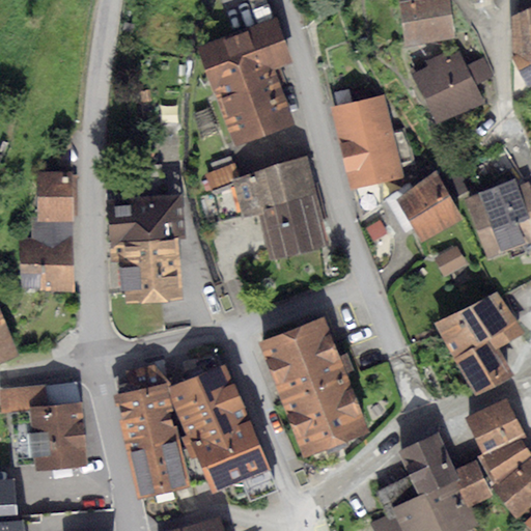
[(447,0),(399,0),(407,46),(453,39),(447,0)]
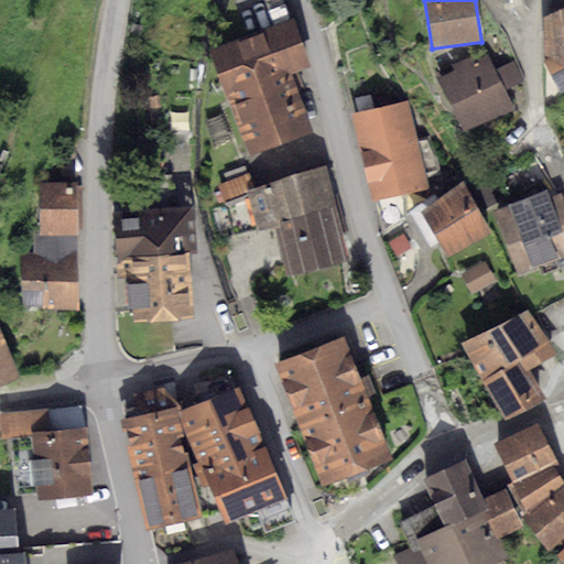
[(563,8),(543,19),(545,62),(551,74),(563,67),(563,8)]
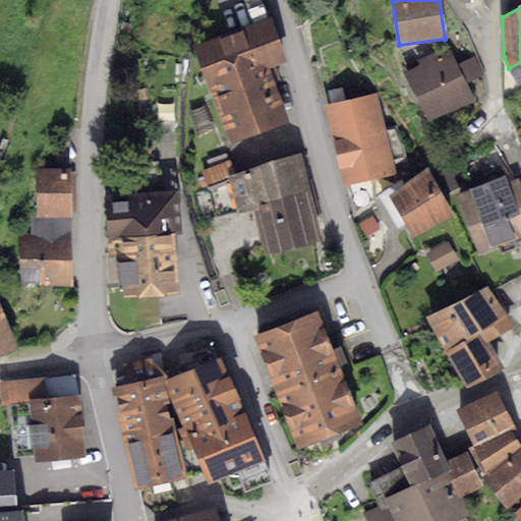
[(271,18),(194,48),(230,141),(289,119),(269,68),(287,61),(271,18)]
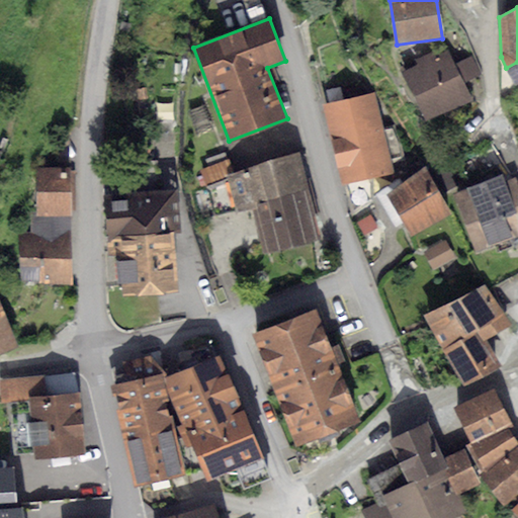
[(417,66),(402,73),(425,122),(471,100),(464,83),(454,63),(449,51),(434,57),(431,52),(414,60),(417,66)]
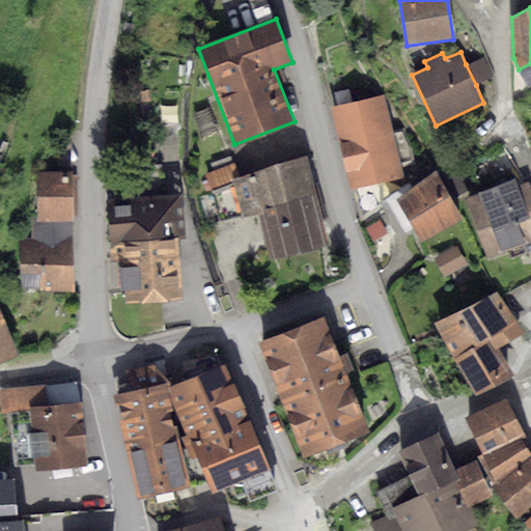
[(482,57),(466,64),(476,85),(492,78),(482,57)]
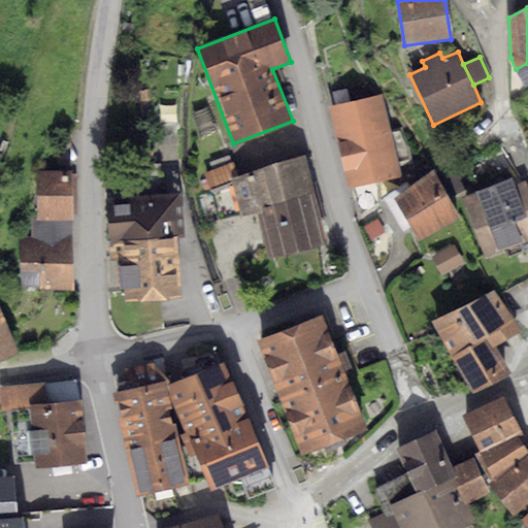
[(527,63),(516,69),(525,88),(527,86),(527,63)]
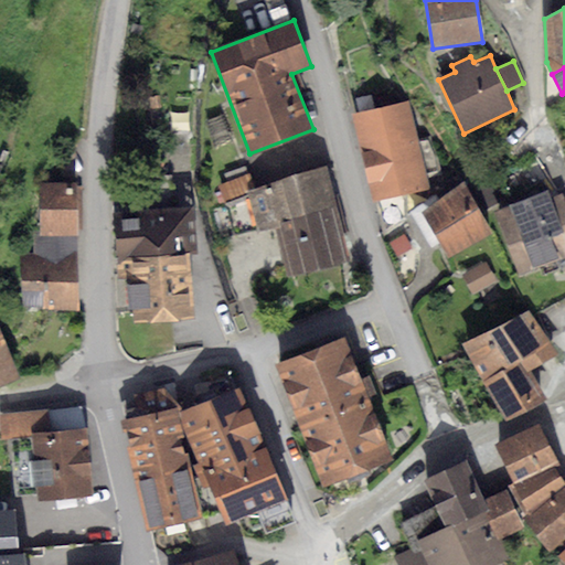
[(408,102),(353,115),(383,236),(407,216),(404,193),(428,190),(426,177),(440,171),(437,151),(428,137),(417,140),(408,102)]
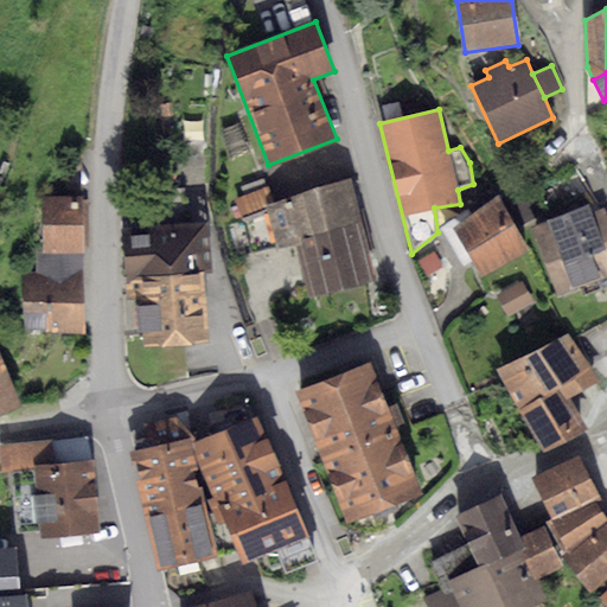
[(300,243),(359,225),(349,179),(317,186),(274,205),(242,218),(250,253),(276,244),(278,250),(300,243)]
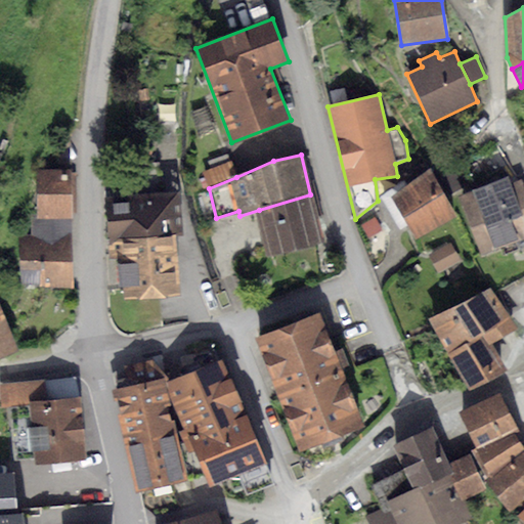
[(203,172),(209,188),(236,177),(231,162),(203,172)]
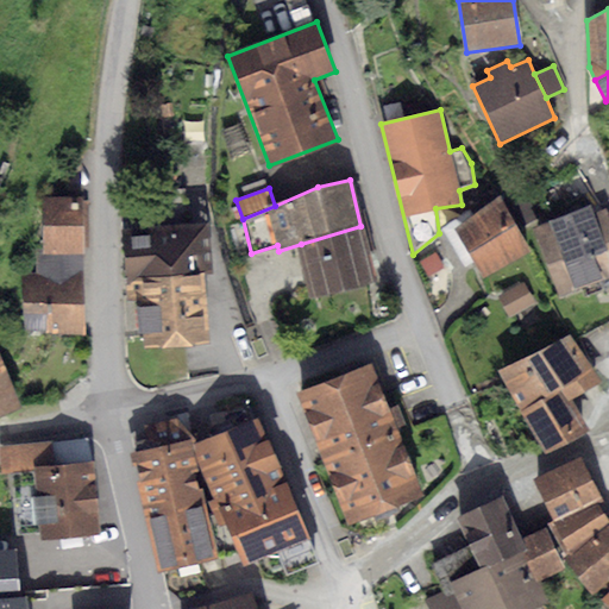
[(501,195),(456,230),(482,277),(532,252),(501,195)]
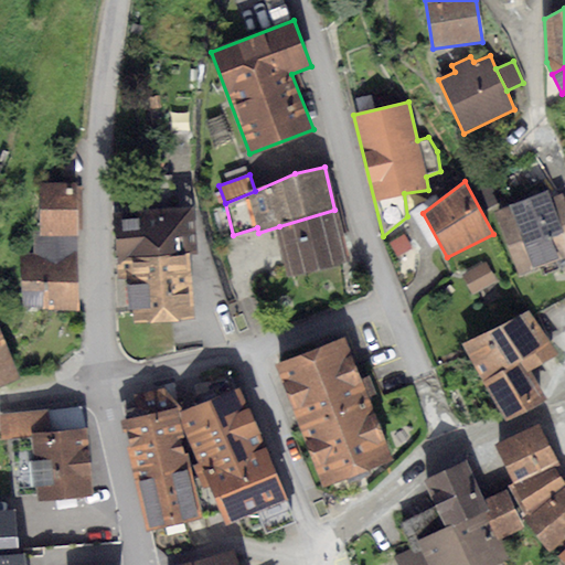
[(488,182),(475,189),(486,209),(499,202),(488,182)]
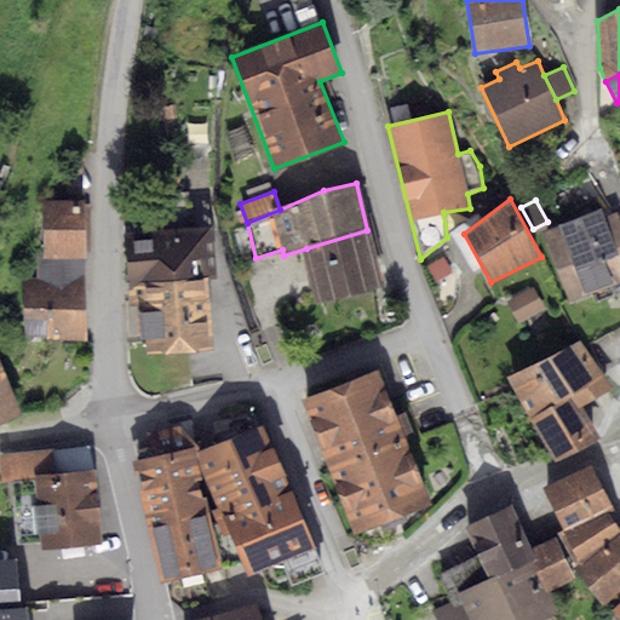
[(86,201),(42,201),(44,258),(84,258),(86,258),(86,201)]
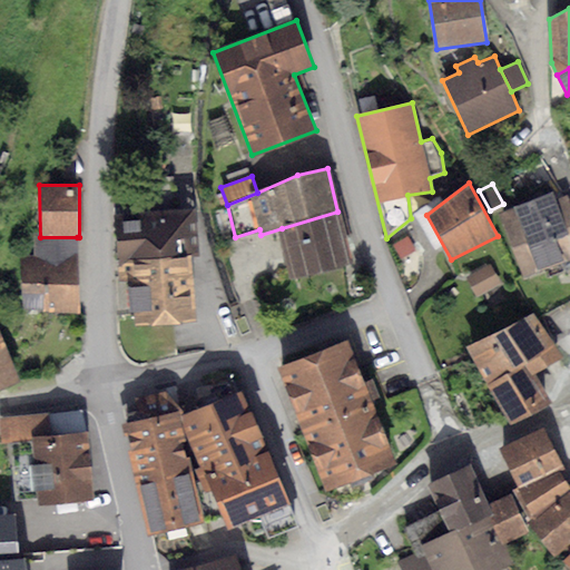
[(552,194),(500,215),(522,277),(569,259),(569,204),(567,195),(554,200),(552,194)]
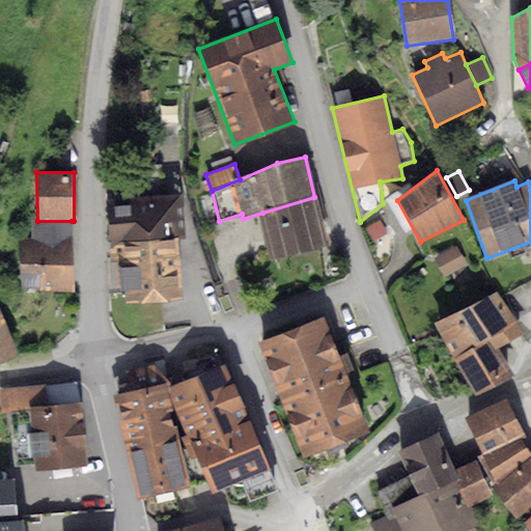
[(105,199),(109,244),(177,240),(186,240),(183,193),(105,199)]
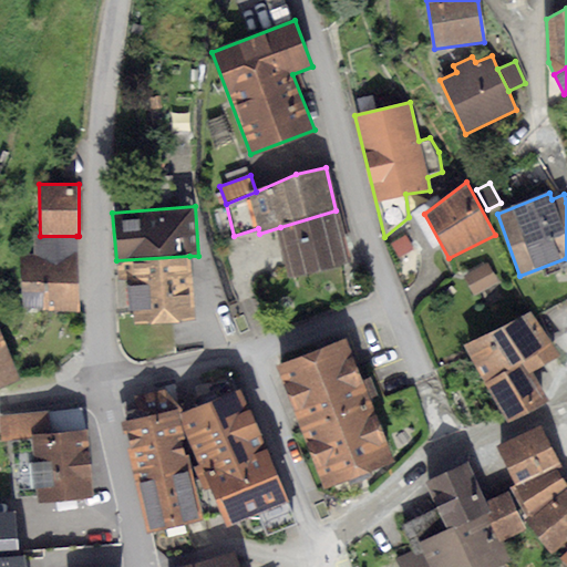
[(336,210),(280,227),(289,276),(350,263),(336,210)]
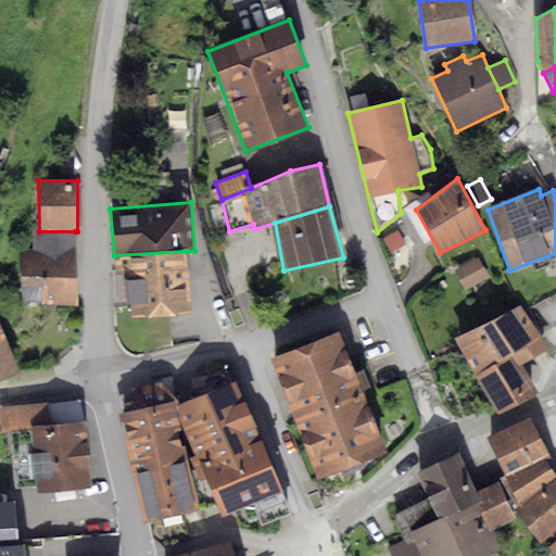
[(30,231),(30,250),(75,250),(75,231),(39,231),(30,231)]
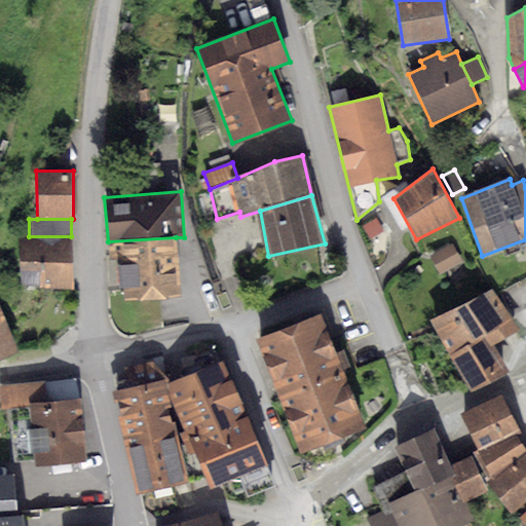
[(375,220),(364,228),(372,239),(382,231),(375,220)]
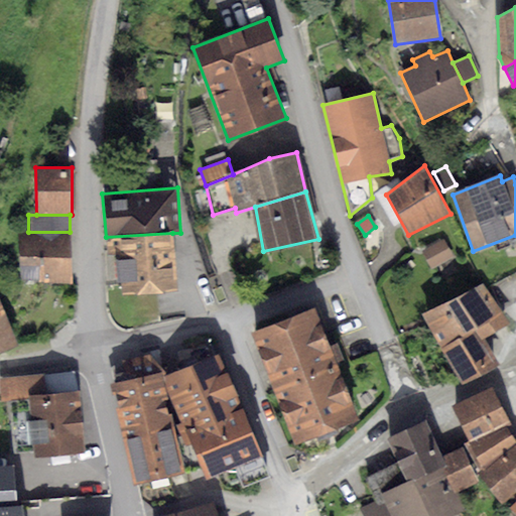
[(28,232),(19,232),(19,265),(40,266),(39,282),(72,282),(70,232),(28,232)]
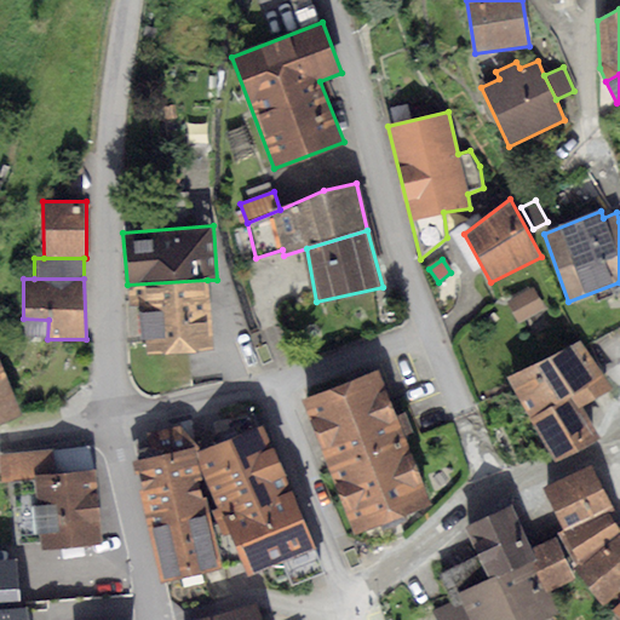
[(207,280),(127,285),(128,304),(142,303),(144,354),(212,350),(207,280)]
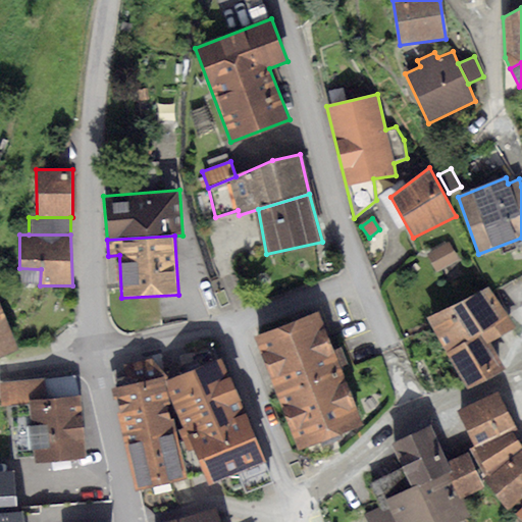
[(450,242),(427,255),(437,273),(460,260),(450,242)]
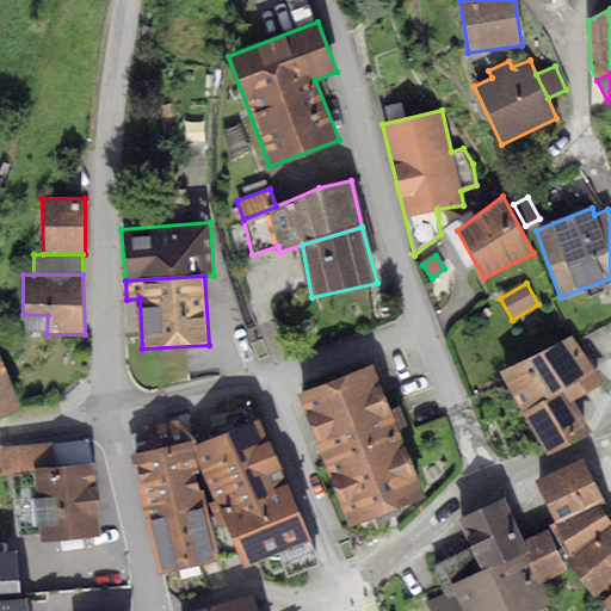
[(573,331),(501,372),(524,411),(562,388),(571,402),(603,383),(573,331)]
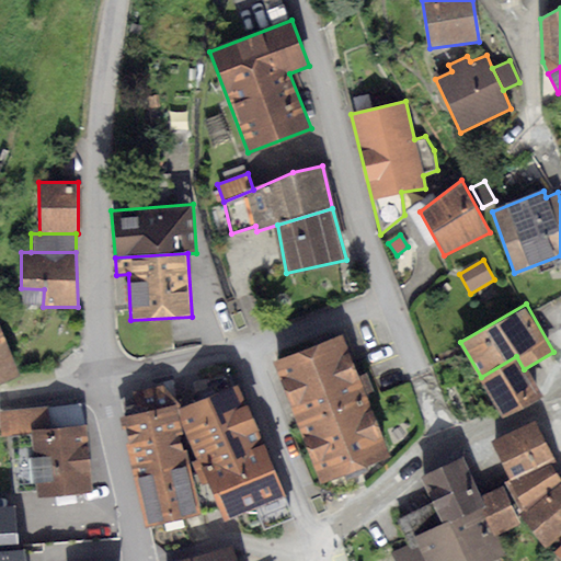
[(0,325),(0,381),(20,375),(0,325)]
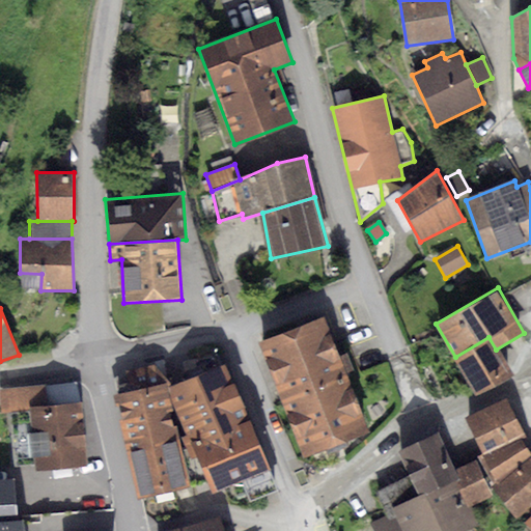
[(323,316),(259,342),(304,458),(369,431),(323,316)]
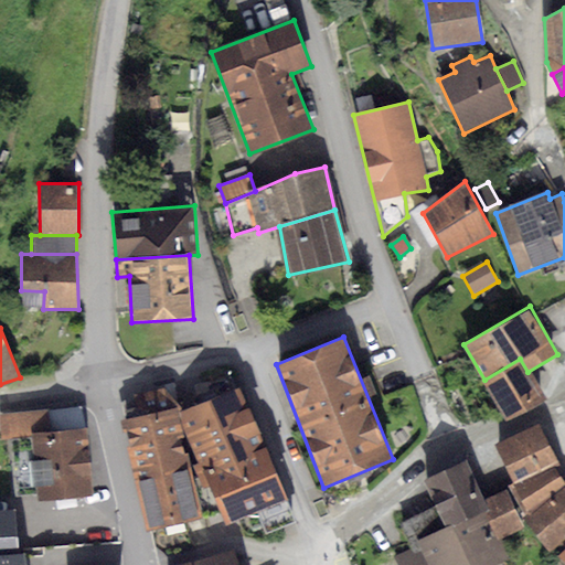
[(520,359),(484,380),(507,419),(546,402),(528,372),(520,359)]
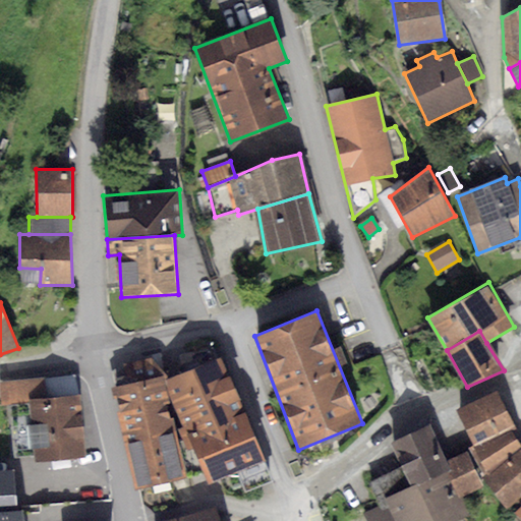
[(187,433),(246,412),(222,357),(166,379),(173,400),(184,426),(187,433)]
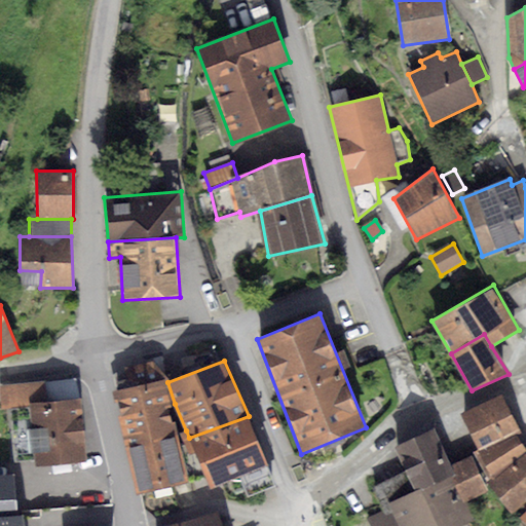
[(124,368),(127,387),(164,379),(170,378),(153,362),(124,368)]
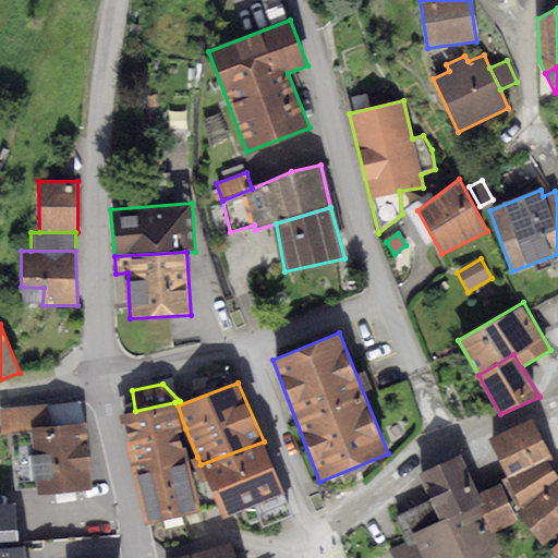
[(0,432),(11,431),(85,424),(80,401),(0,409),(0,432)]
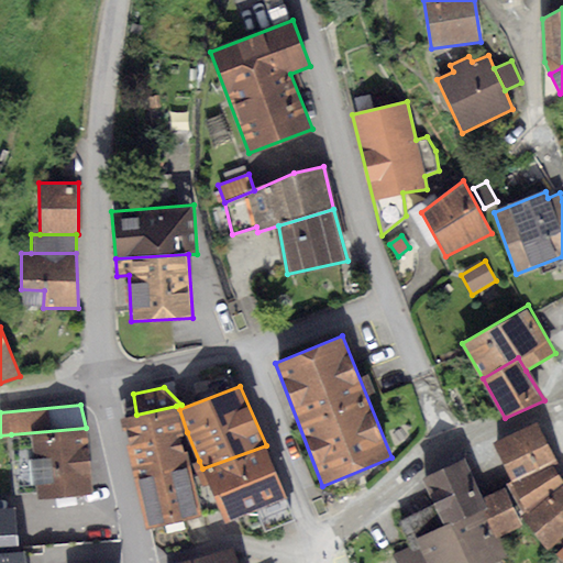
[(136,415),(119,418),(133,477),(189,464),(176,406),(136,415)]
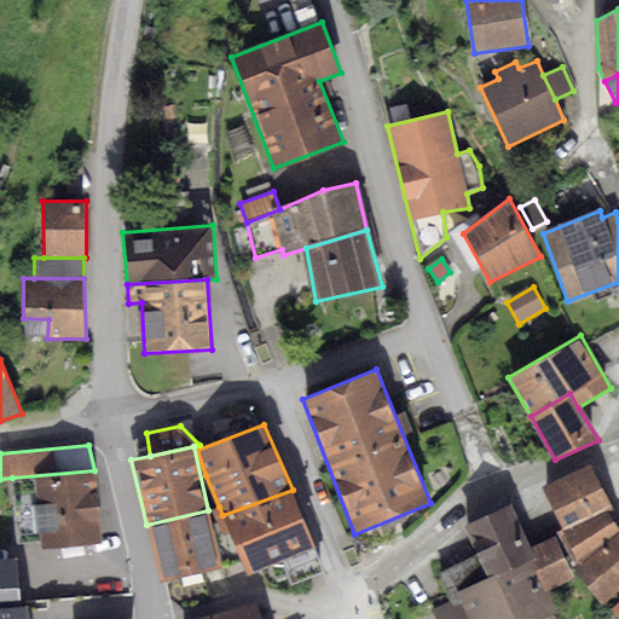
[(590,464),(542,487),(562,530),(555,533),(574,570),(618,533),(618,528),(607,509),(611,508),(590,464)]
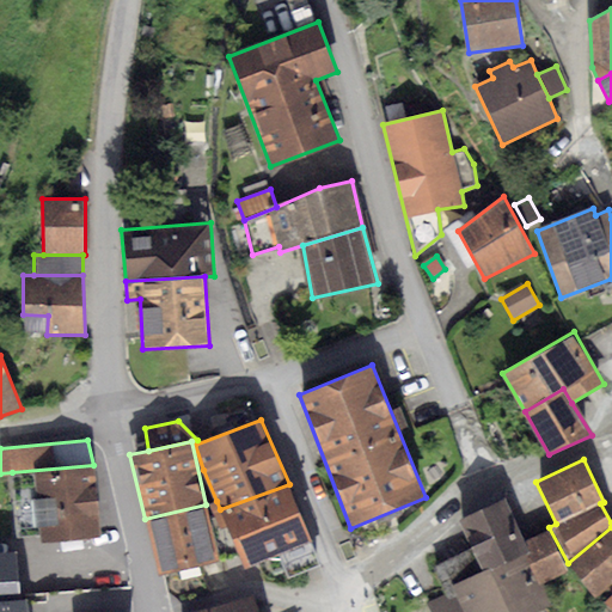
[(93,465),(12,472),(16,538),(41,536),(42,544),(103,537),(93,465)]
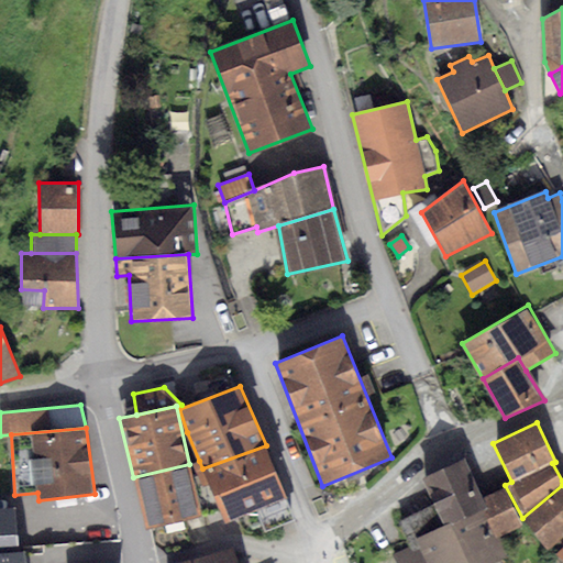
[(199,461),(192,463),(201,487),(209,485),(225,522),(257,510),(265,533),(296,521),(266,445),(202,468),(199,461)]
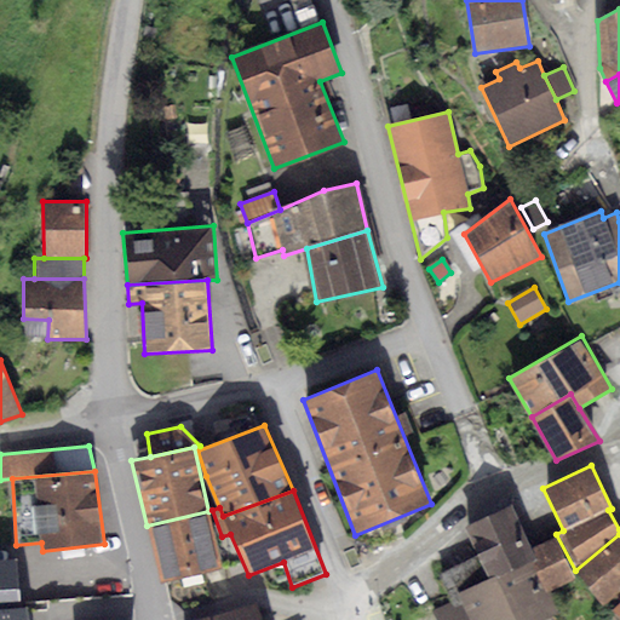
[(512,505),(464,527),(478,556),(489,579),(538,561),(533,549),(512,505)]
